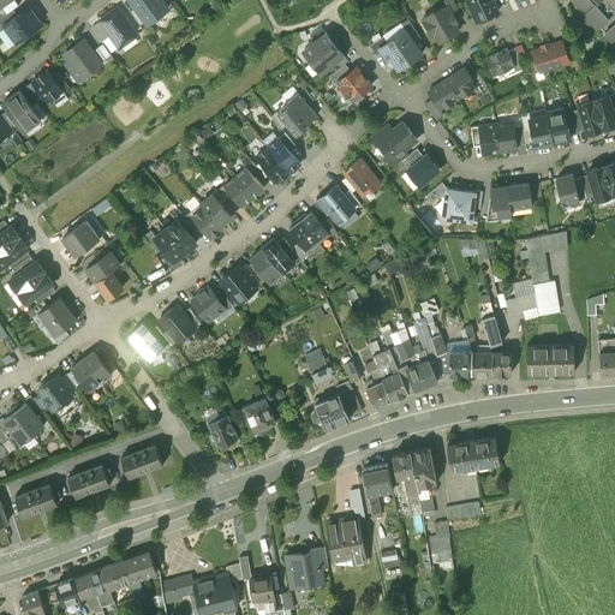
[(9,0),(1,6),(7,13),(13,9),(18,5),(15,0),(9,0)]
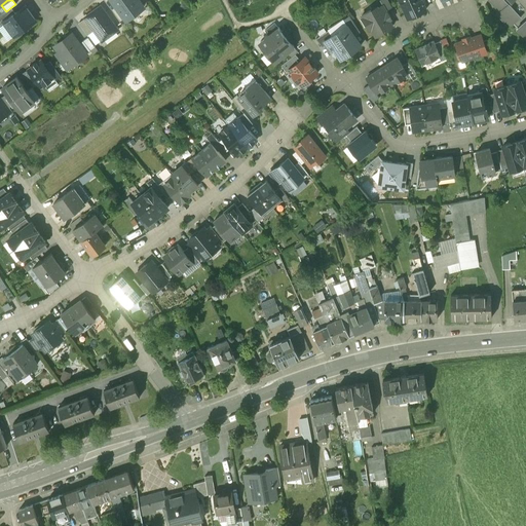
[(112,0),(126,19),(130,15),(133,19),(140,12),(139,10),(143,6),(138,0),(112,0)]
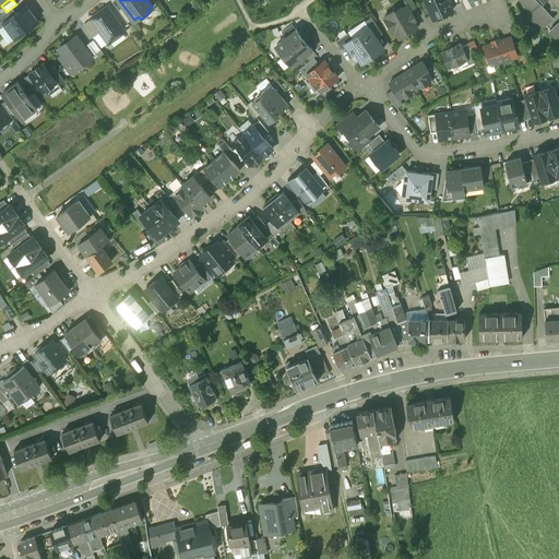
[(403,0),(407,6),(411,11),(416,8),(412,0),(403,0)]
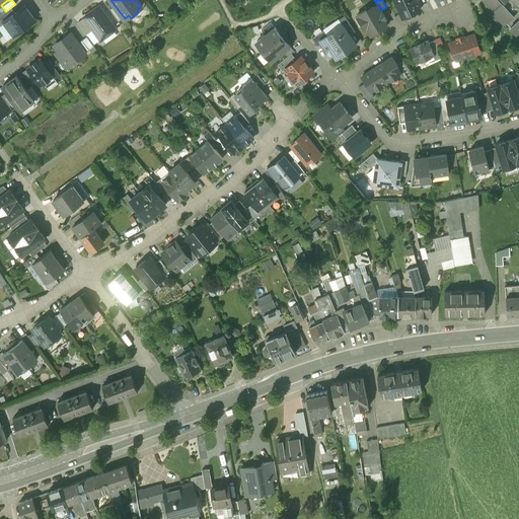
[(394,0),(402,17),(420,9),(418,3),(419,3),(417,0),(394,0)]
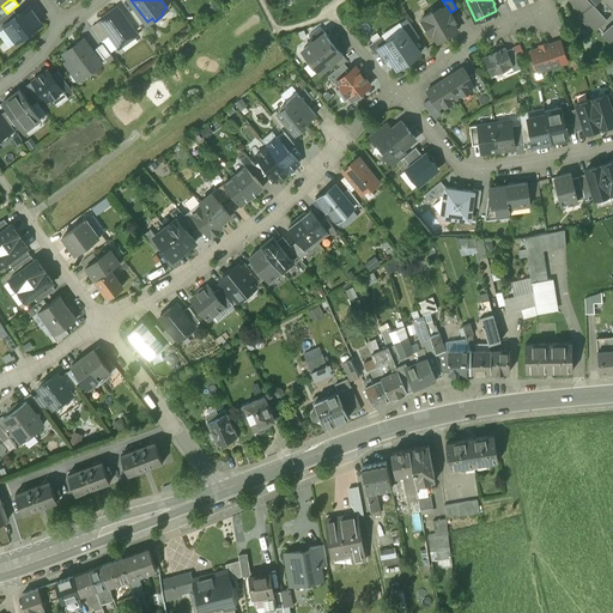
[(612,0),(570,0),(582,13),(580,16),(593,31),(599,26),(602,31),(601,32),(612,44),(612,0)]
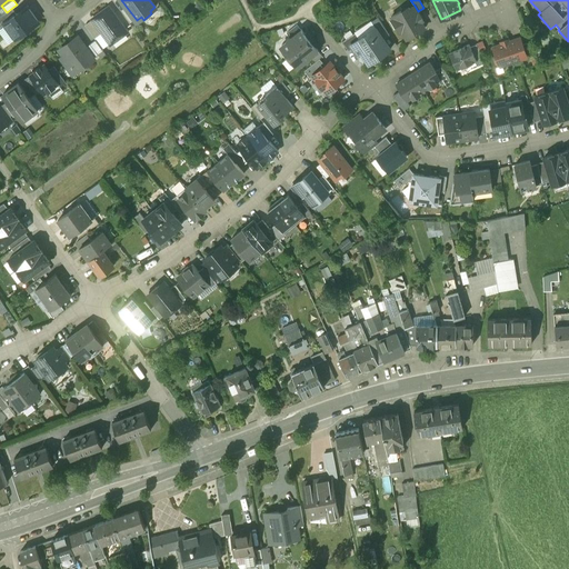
[(27,6),(17,13),(18,16),(28,8),(27,6)]
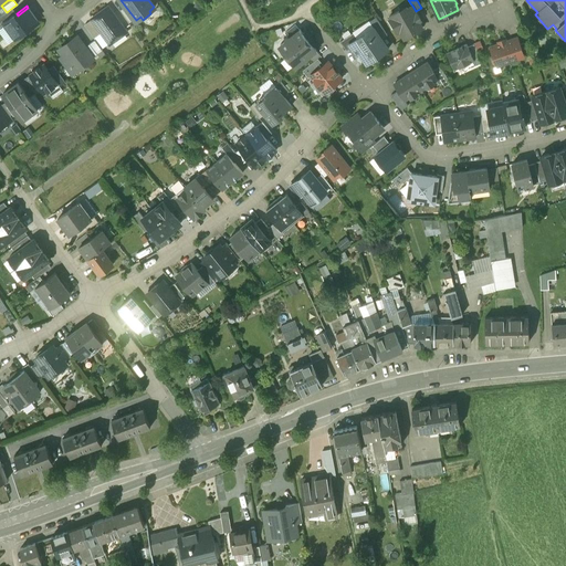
[(398,11),(389,17),(398,32),(400,31),(405,39),(422,28),(419,21),(420,20),(416,11),(412,6),(399,13),(398,11)]
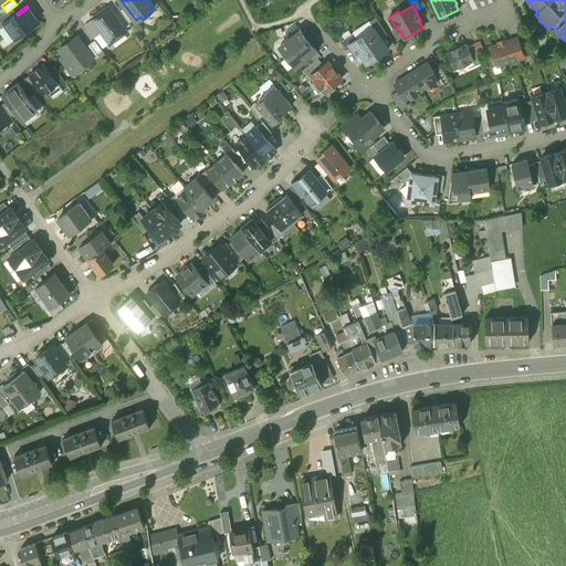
[(91,19),(92,20),(101,32),(109,44),(126,32),(108,7),(91,19)]
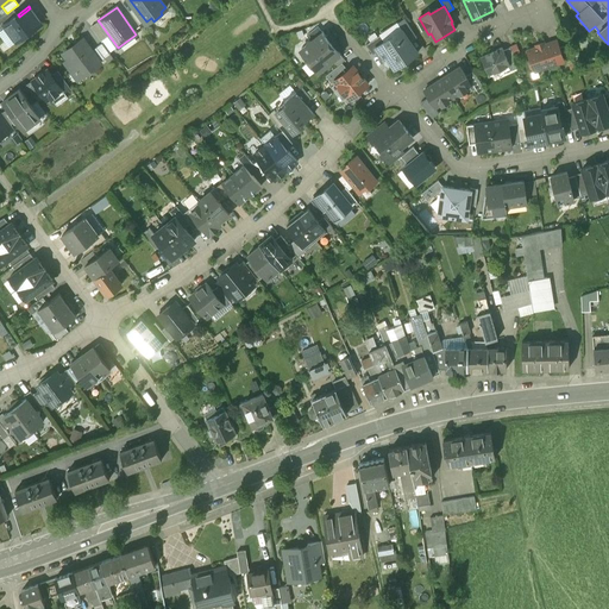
[(0,26),(2,30),(6,27),(4,24),(18,14),(13,8),(7,13),(0,18),(0,26)]
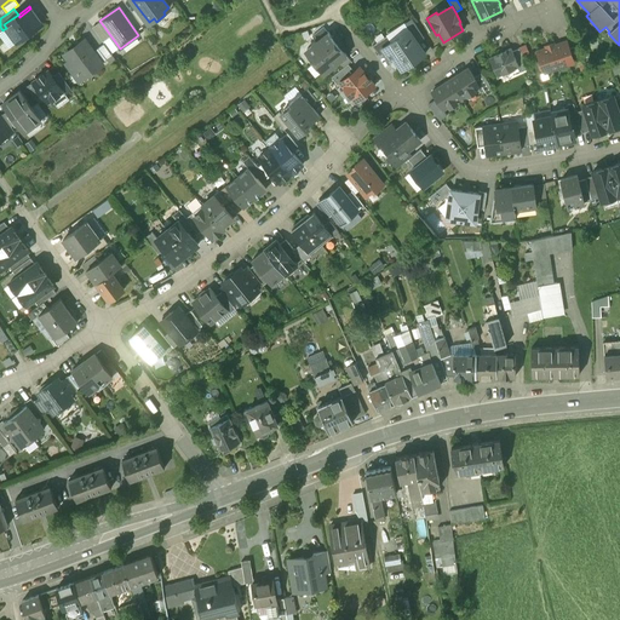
[(4,24),(6,28),(17,42),(42,24),(30,9),(19,17),(18,15),(4,24)]
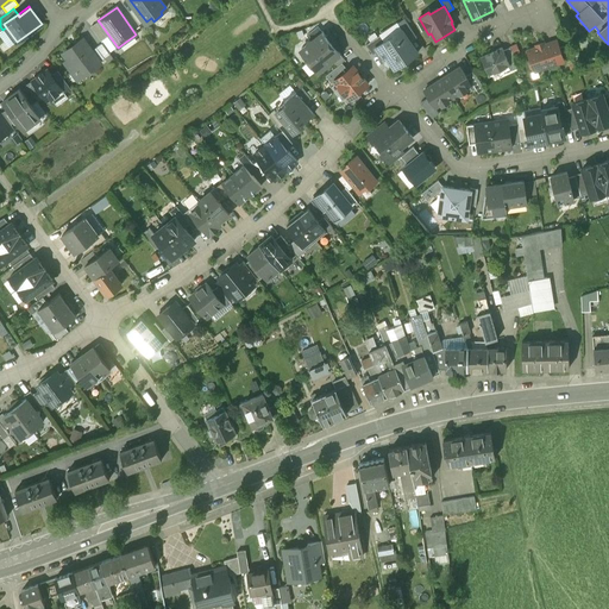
[(416,36),(405,18),(397,23),(401,29),(402,29),(410,41),(416,36)]
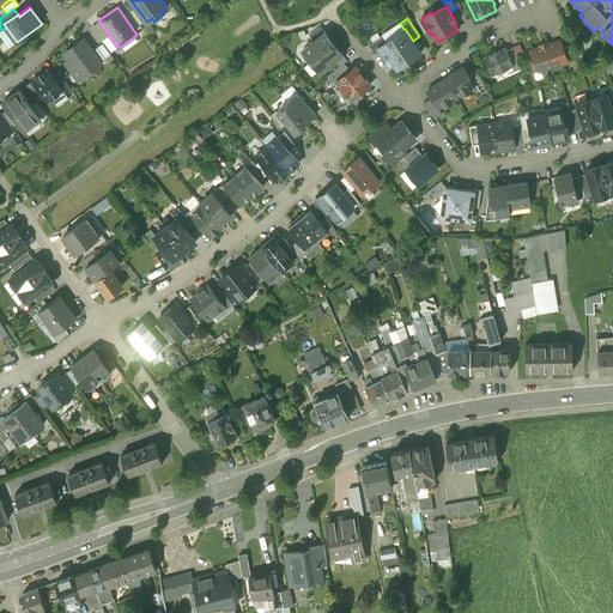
[(91,26),(102,41),(109,35),(99,22),(91,26)]
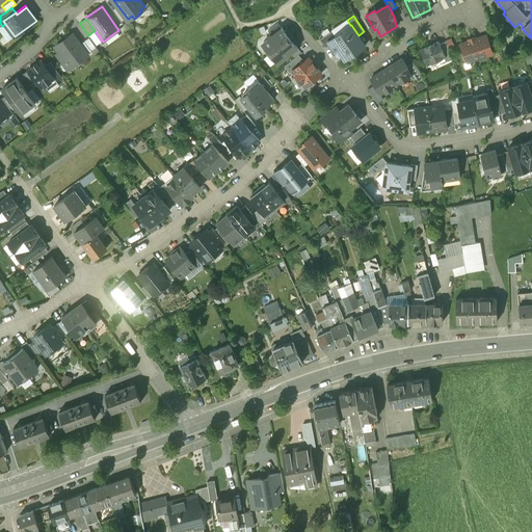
[(272,35),(282,27),(277,23),(268,30),(272,35)]
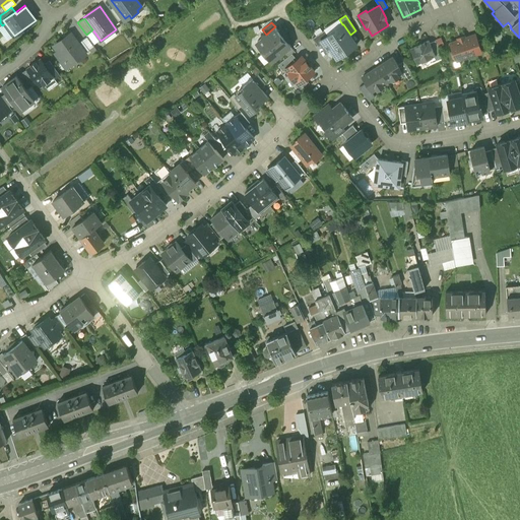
[(327,51),(330,49),(336,58),(356,45),(350,35),(343,24),(342,24),(329,35),(320,40),(322,44),(327,51)]
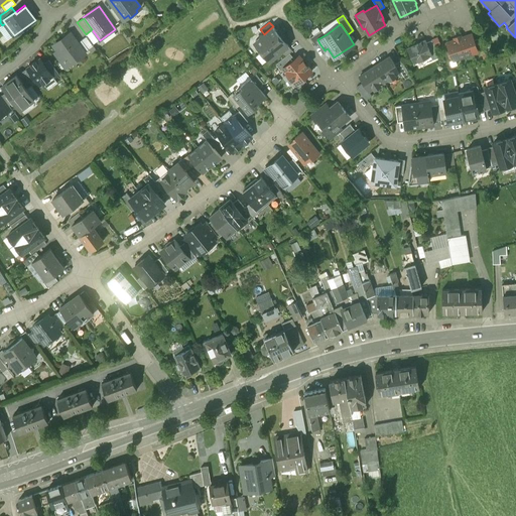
[(254,42),(261,51),(283,34),(280,30),(276,30),(273,26),(264,34),(263,34),(260,34),(260,36),(254,42)]
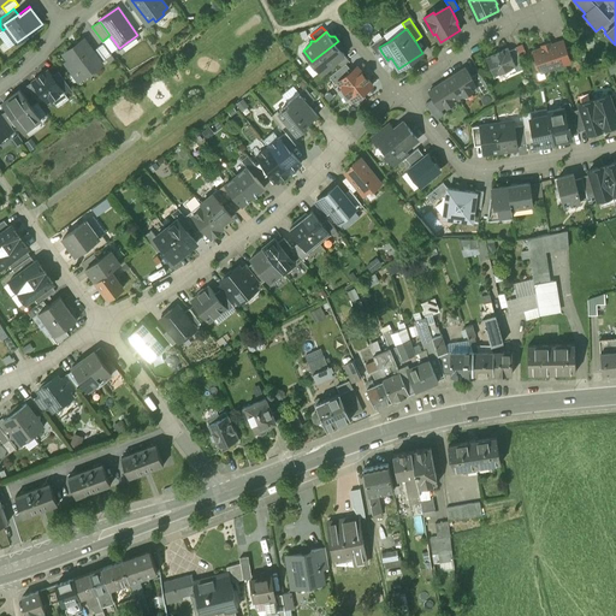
[(377,54),(381,52),(379,47),(390,41),(385,35),(371,45),(377,54)]
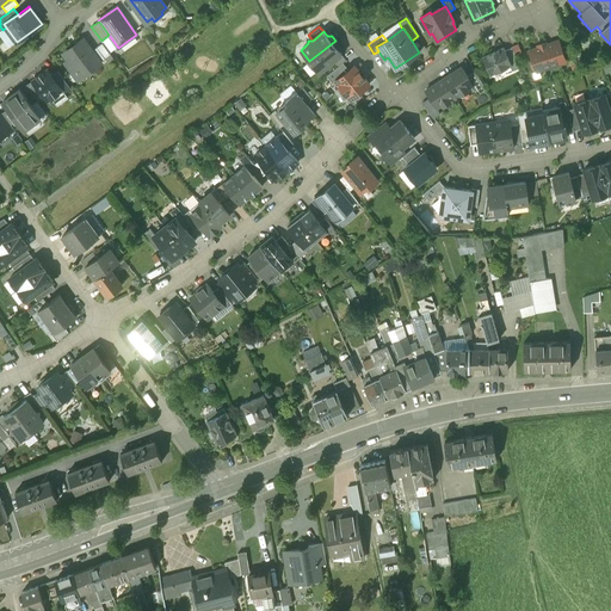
[(559,39),(529,50),(532,62),(531,63),(532,68),(535,69),(536,72),(566,61),(561,48),(559,39)]
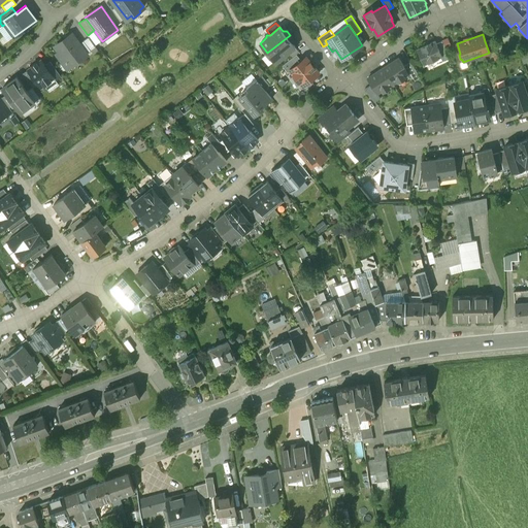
[(65,58),(70,65),(86,55),(78,44),(72,35),(56,45),(61,52),(57,55),(61,61),(65,58)]
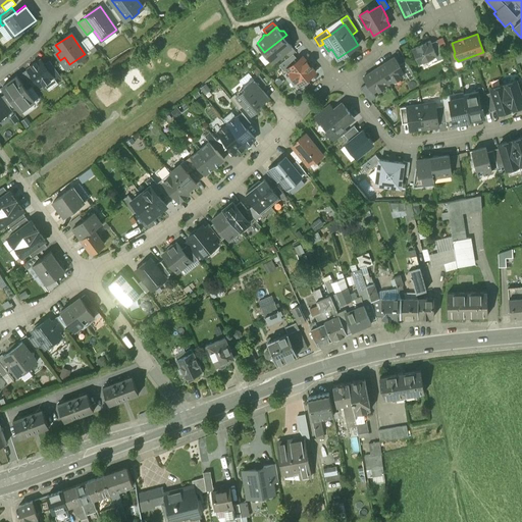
[(292,46),(289,43),(290,39),(286,35),(264,52),(272,62),(279,56),(281,57),(281,54),(282,54),(292,46)]
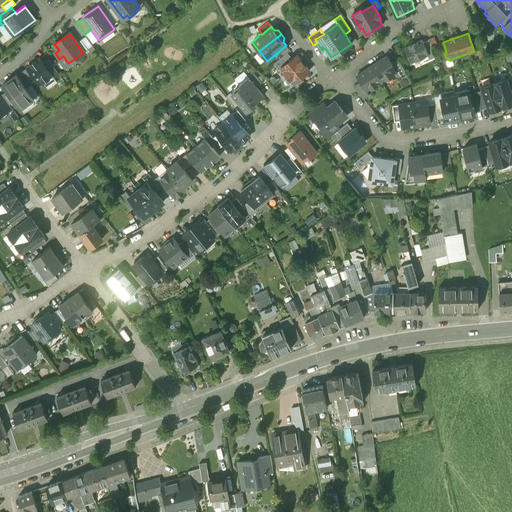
[(86,36),(81,39),(88,49),(93,45),(86,36)]
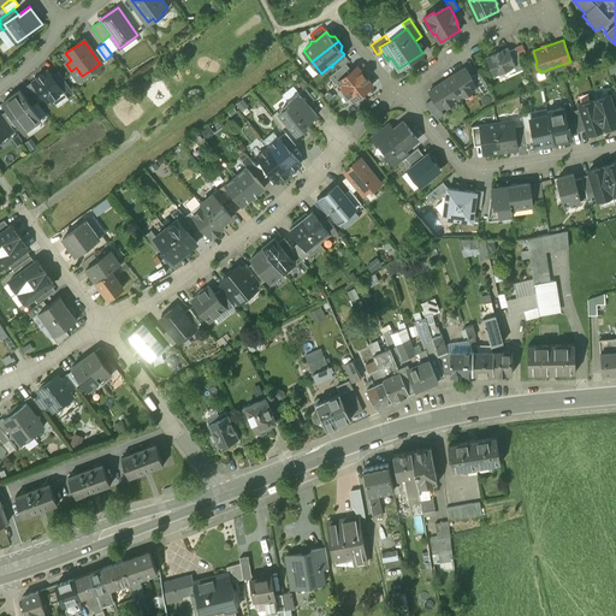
[(573,46),(566,48),(570,61),(578,59),(573,46)]
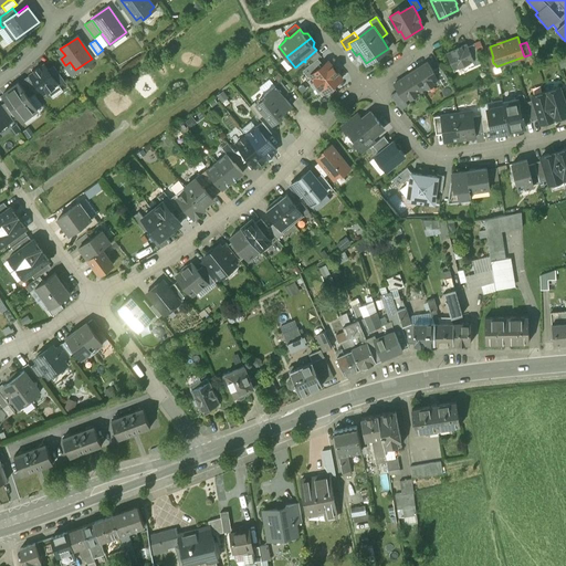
[(90,43),(84,48),(92,59),(97,54),(90,43)]
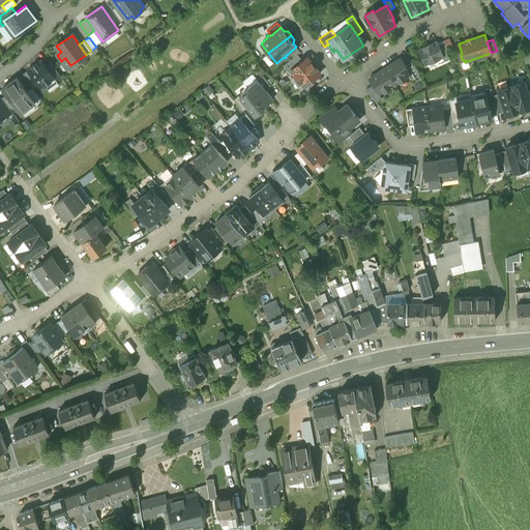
[(444,57),(438,43),(437,41),(418,50),(425,65),(444,57)]
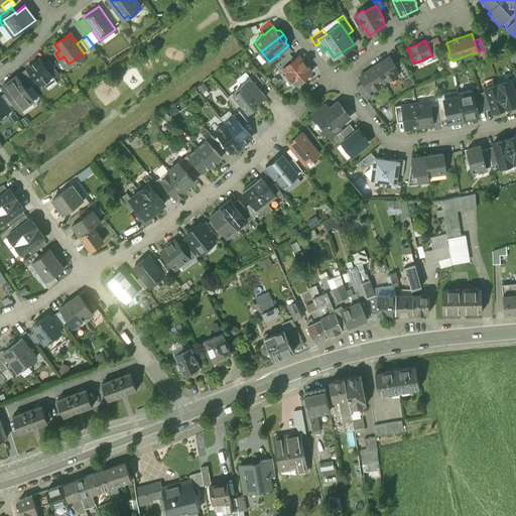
[(432,40),(426,42),(432,55),(434,59),(439,56),(432,40)]
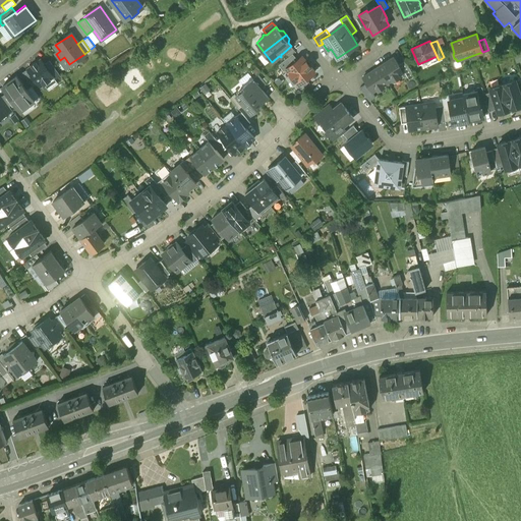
[(282,54),(286,58),(292,53),(295,51),(291,46),(282,54)]
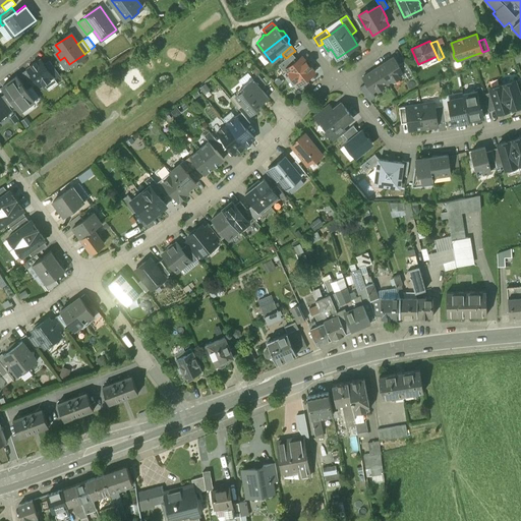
[(284,71),(286,69),(297,59),(292,53),(286,58),(279,64),(284,71)]
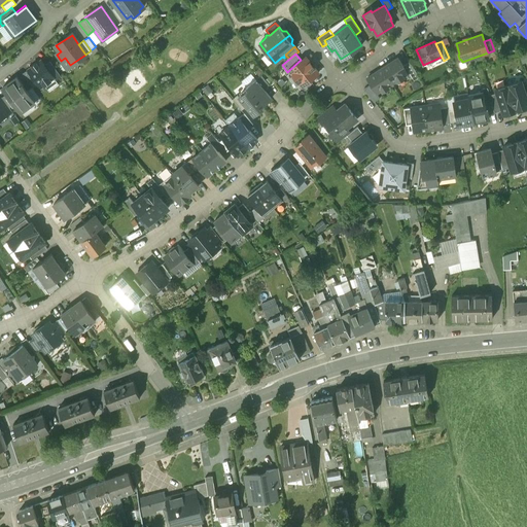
[(289,70),(302,85),(318,73),(306,57),(301,60),(289,70)]
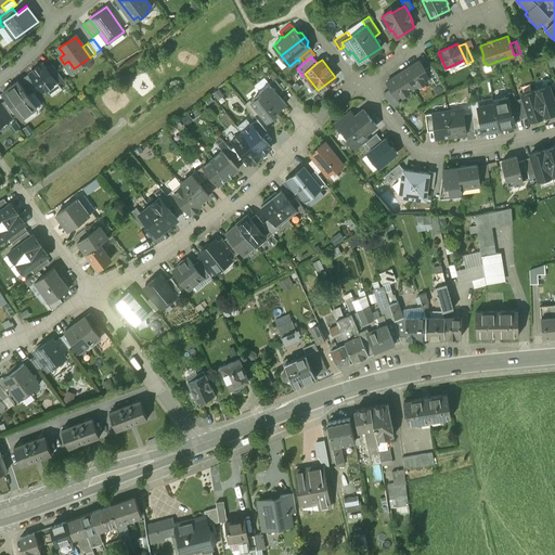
[(68,61),(64,64),(69,72),(74,68),(68,61)]
